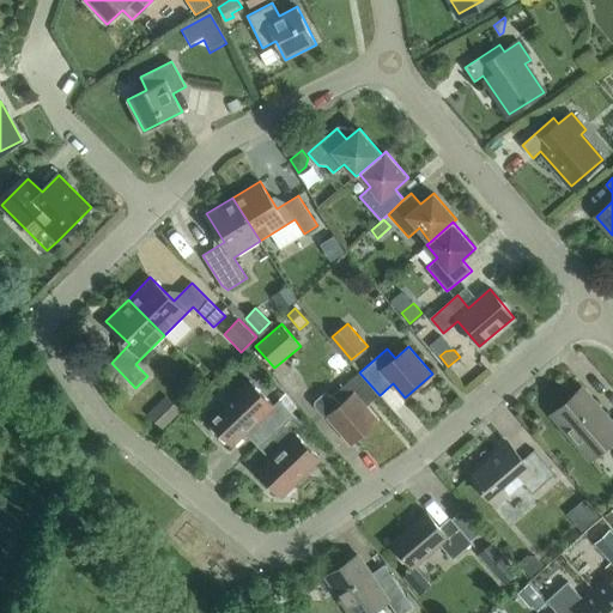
[(380,395),(359,372),(333,395),(328,395),(326,392),(315,401),(315,405),(323,416),(327,416),(351,443),(378,420),(366,406),(380,395)]
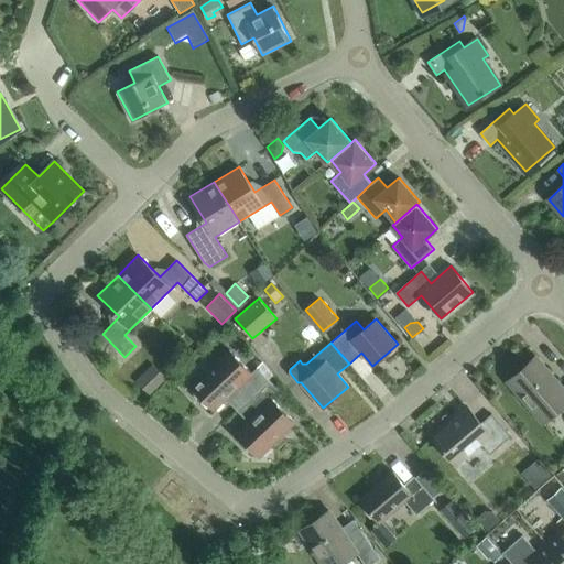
[(229,349),(191,386),(214,410),(226,399),(237,410),(268,380),(258,369),(252,373),(229,349)]
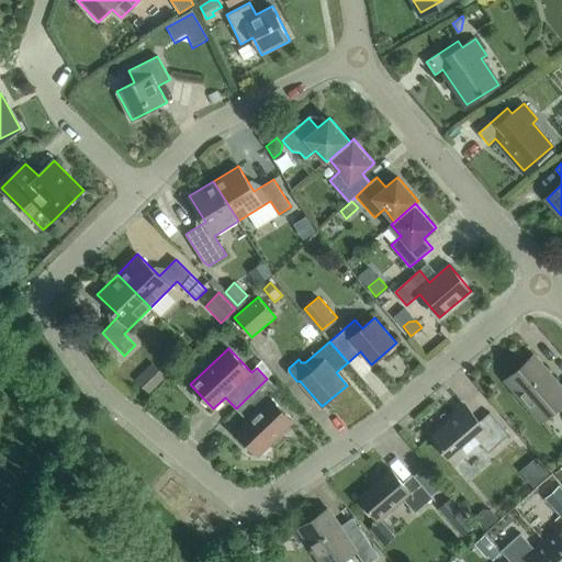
[(561,386),(561,388),(536,357),(507,382),(540,419),(557,404),(561,409),(561,386)]
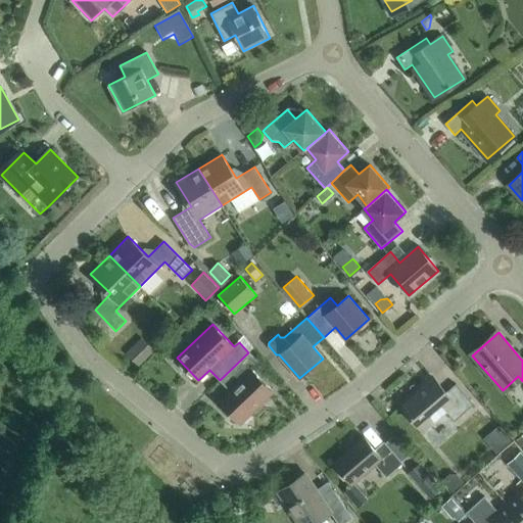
[(154,350),(142,339),(127,354),(139,366),(154,350)]
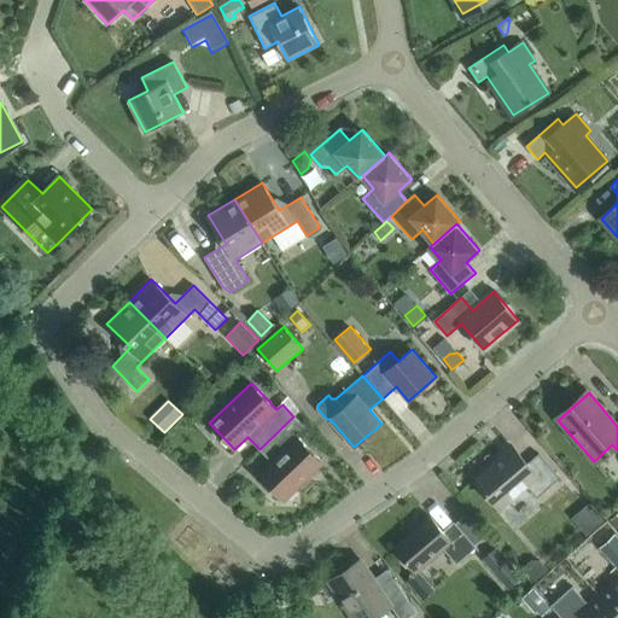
[(293,417),(260,449),(272,461),(258,474),(284,501),(310,476),(321,464),(298,439),(308,431),(293,417)]
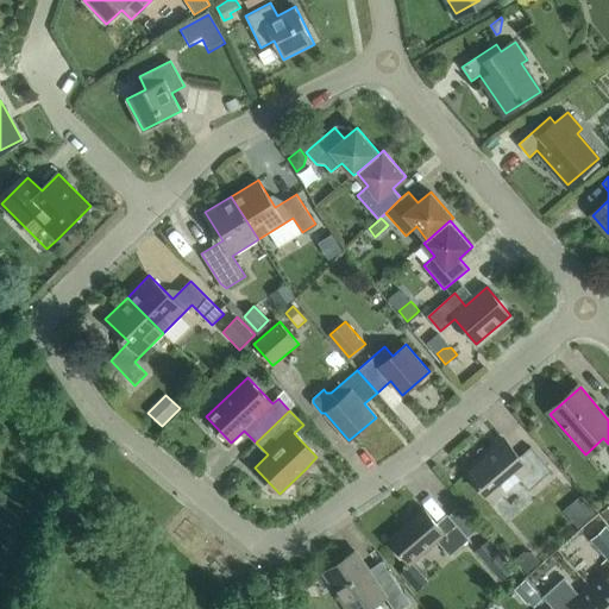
[(520,457),(504,439),(468,472),(493,502),(519,479),(528,490),(552,471),(531,446),(520,457)]
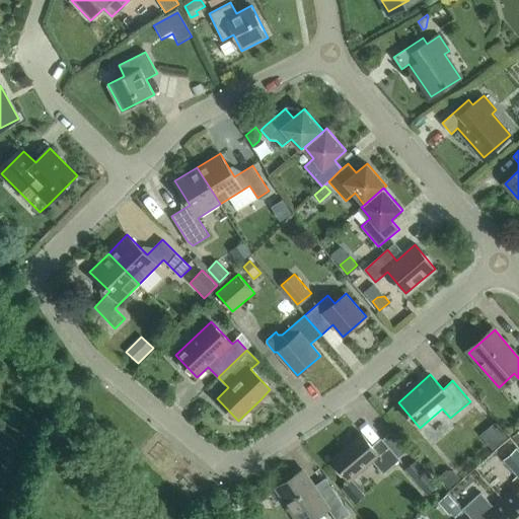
[(372,446),(362,433),(330,459),(349,480),(372,461),(383,473),(400,459),(381,438),(372,446)]
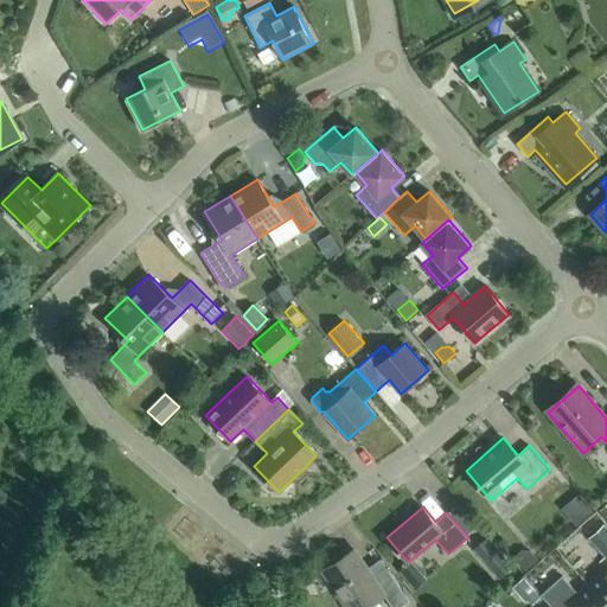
[(606,521),(598,511),(581,525),(592,537),(606,525),(606,523),(606,521)]
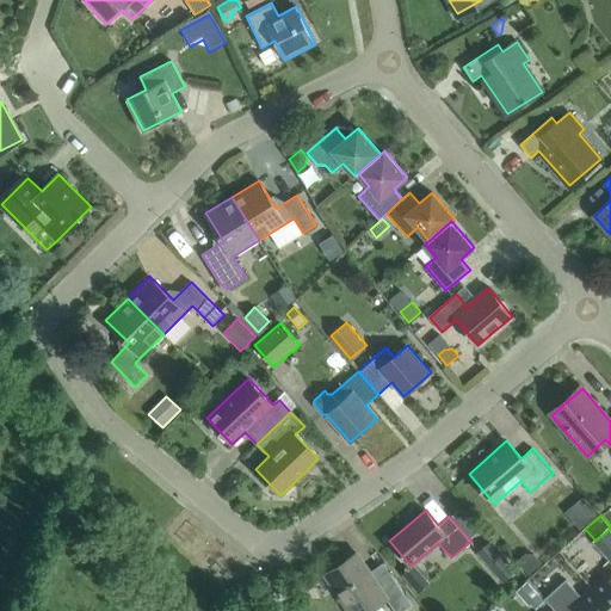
[(610,532),(609,530),(594,543),(610,562),(610,532)]
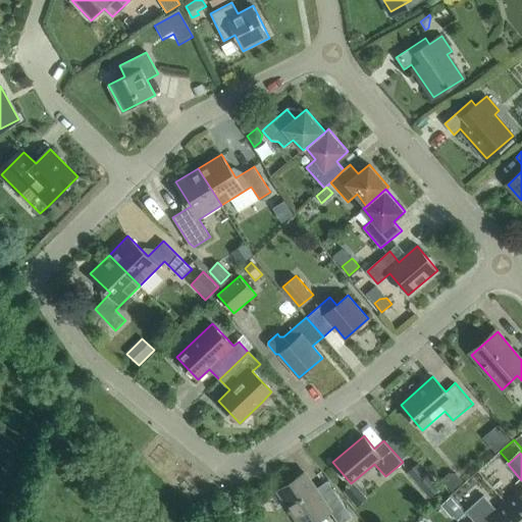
[(441,489),(420,463),(408,473),(429,500),(441,489)]
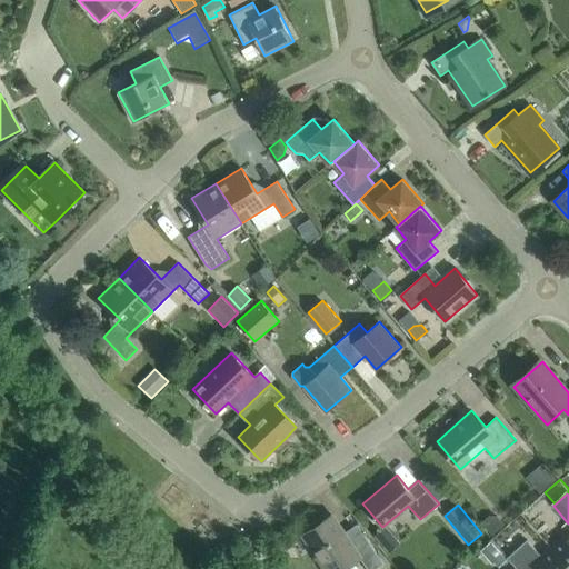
[(350,542),(332,515),(302,535),(326,568),(342,568),(360,558),(367,568),(375,568),(383,563),(363,533),(350,542)]
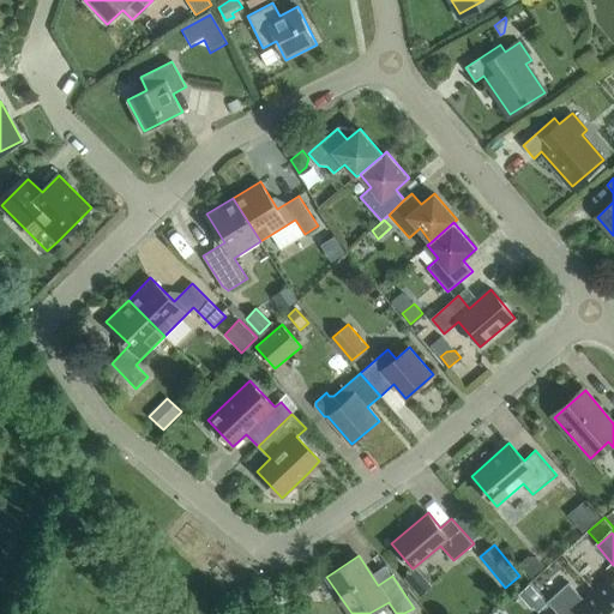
[(530,557),(521,565),(531,577),(545,565),(537,557),(530,557)]
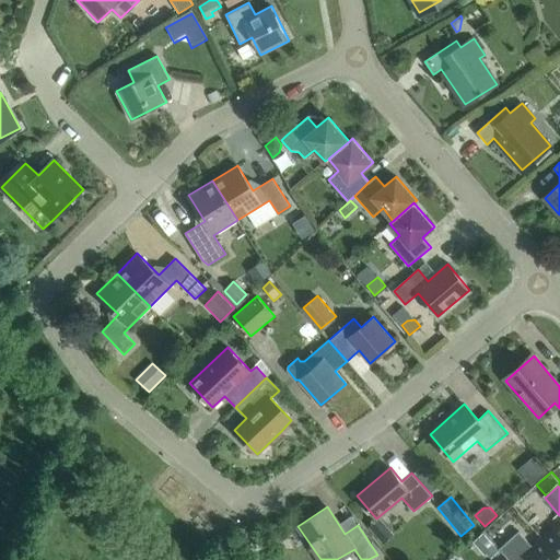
[(559,523),(543,539),(559,558),(559,523)]
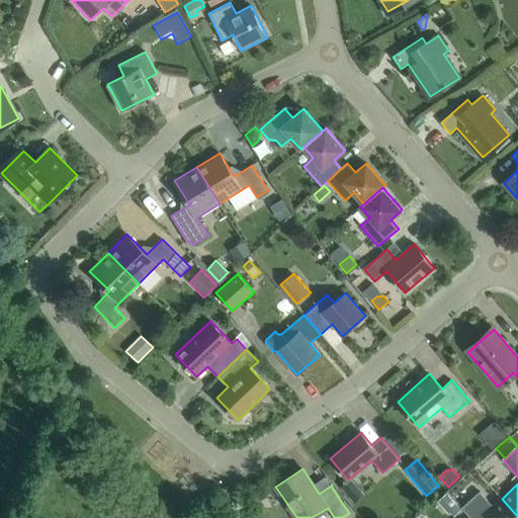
[(517,517),(517,516),(502,499),(494,506),(480,492),(461,508),(470,517),(517,517)]
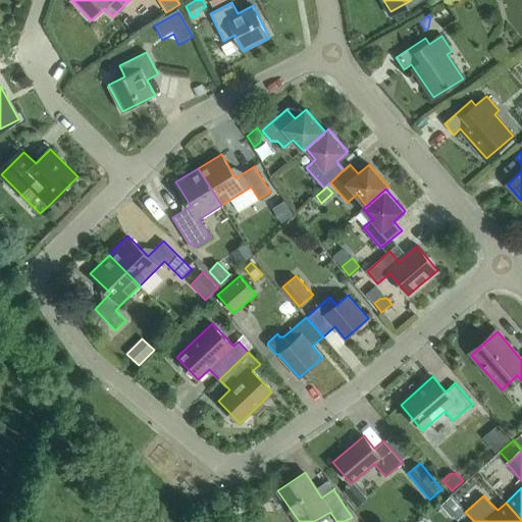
[(462,510),(450,497),(439,506),(452,519),(462,510)]
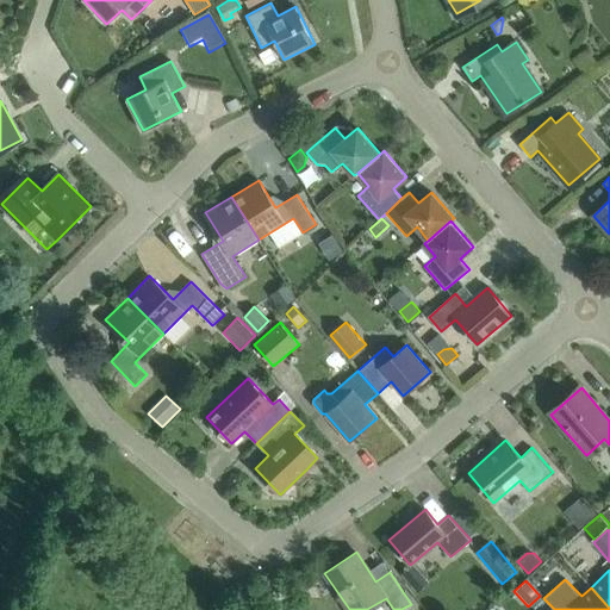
All buildings are outlined.
